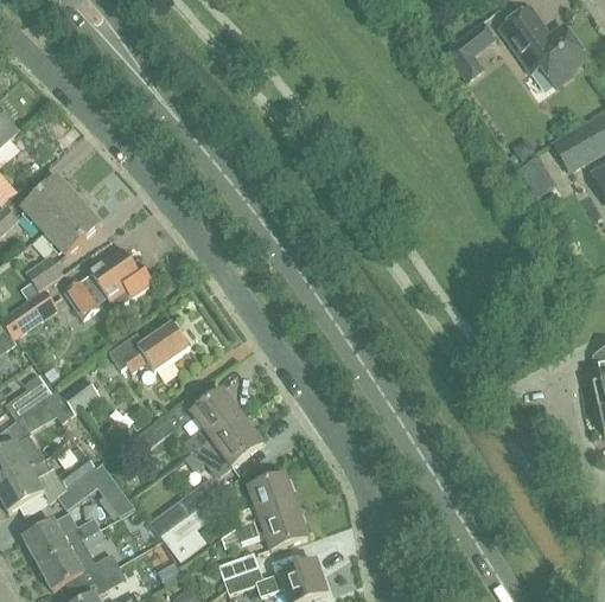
[(570,75),(568,72),(585,61),(583,56),(584,52),(578,44),(573,43),(561,26),(549,36),(529,7),(500,29),(530,72),(540,66),(554,87),(570,75)]
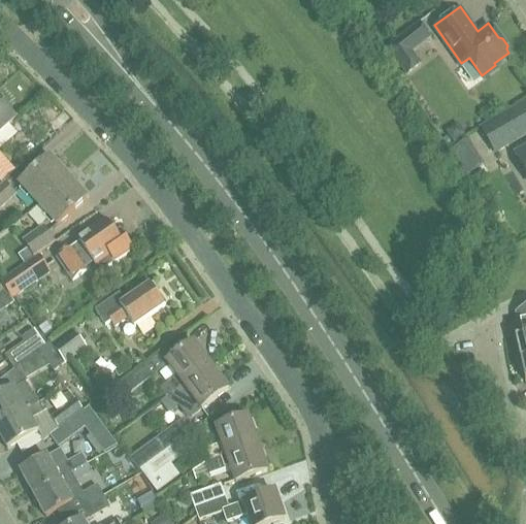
[(420,60),(411,48),(429,34),(418,20),(385,45),(405,71),(420,60)]
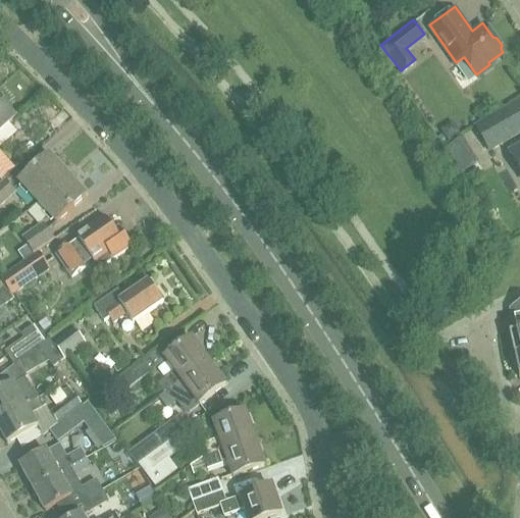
[(0,126),(13,115),(0,99),(0,126)]
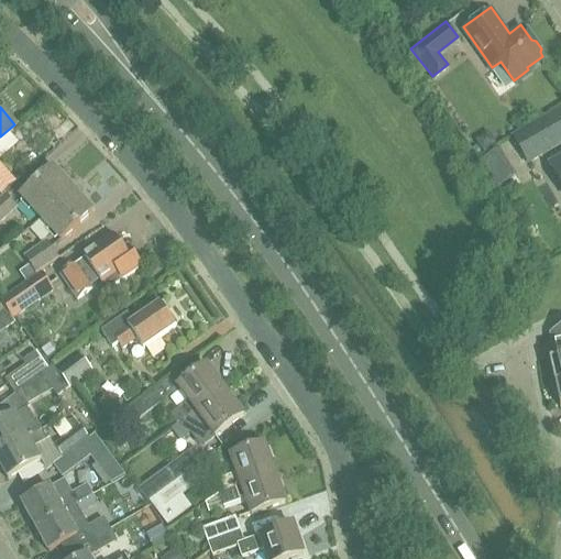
[(560,140),(545,114),(513,133),(527,159),(560,140)]
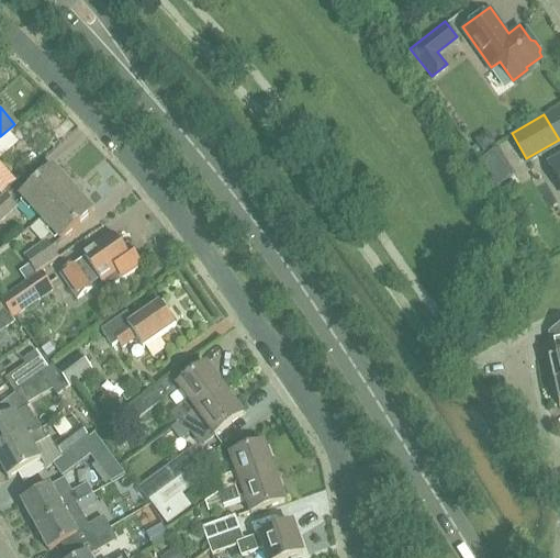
[(559,154),(548,160),(559,181),(559,154)]
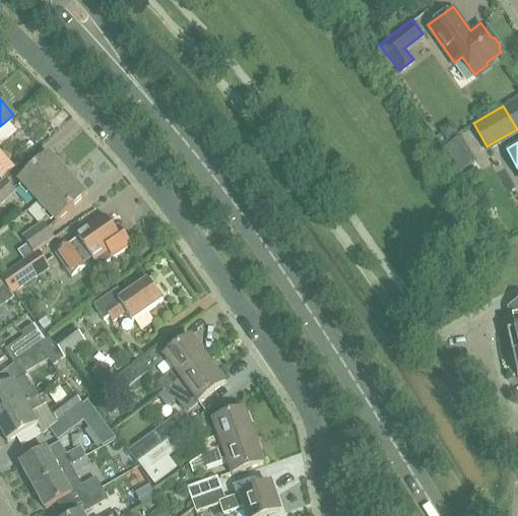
[(37,200),(66,173),(48,152),(18,179),(37,200)]
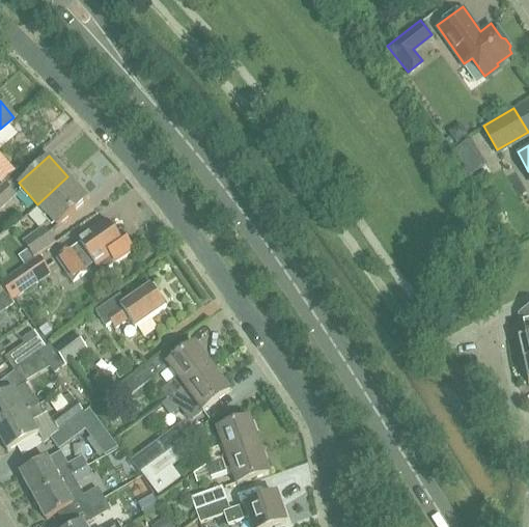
[(3,163),(0,165),(0,183),(12,172),(3,163)]
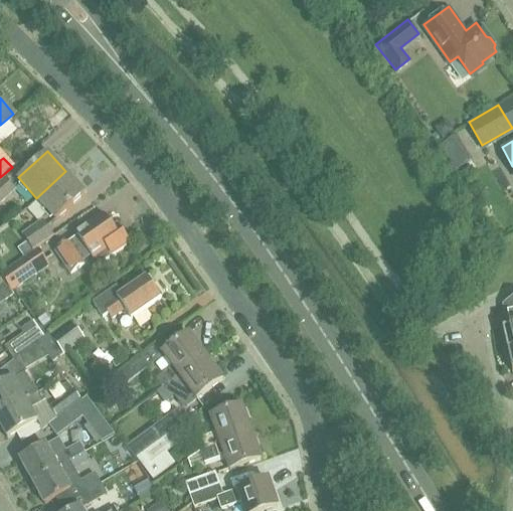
[(83,191),(65,171),(36,198),(54,217),(83,191)]
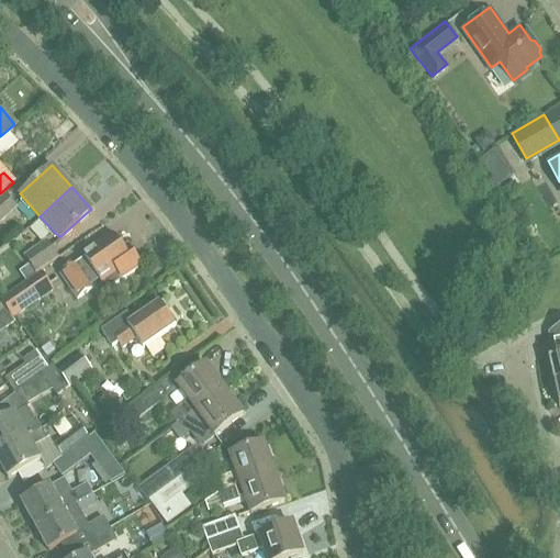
[(0,216),(15,203),(4,190),(0,194),(0,216)]
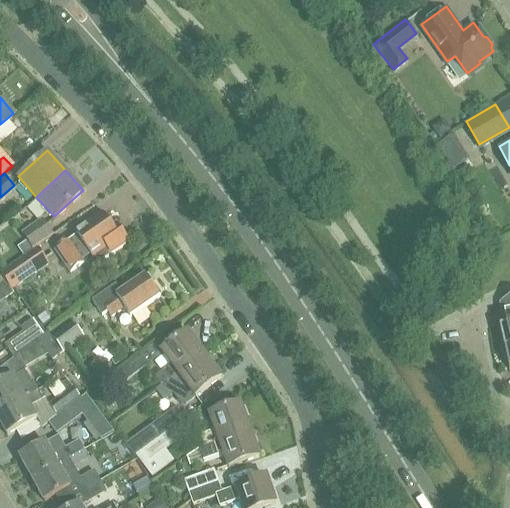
[(114,229),(101,210),(73,228),(76,232),(54,247),(69,269),(83,260),(79,253),(87,248),(91,254),(105,244),(110,251),(127,239),(118,226),(114,229)]
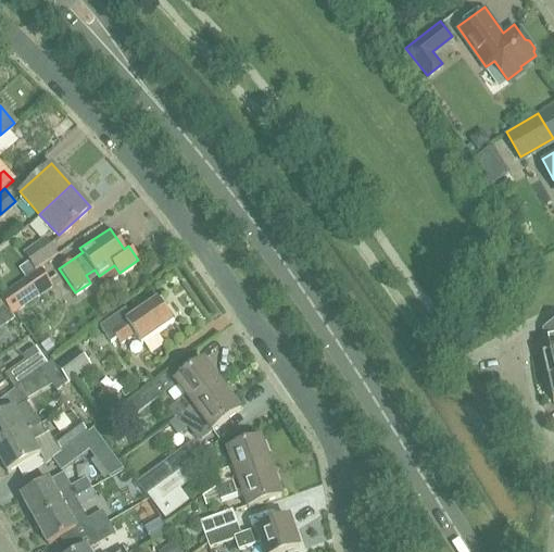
[(24,275),(35,267),(57,252),(45,235),(22,250),(28,259),(17,265),(24,275)]
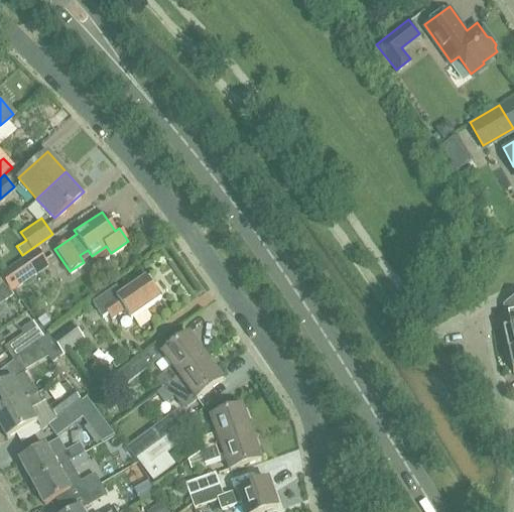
[(5,281),(10,288),(46,264),(36,249),(0,274),(5,281)]
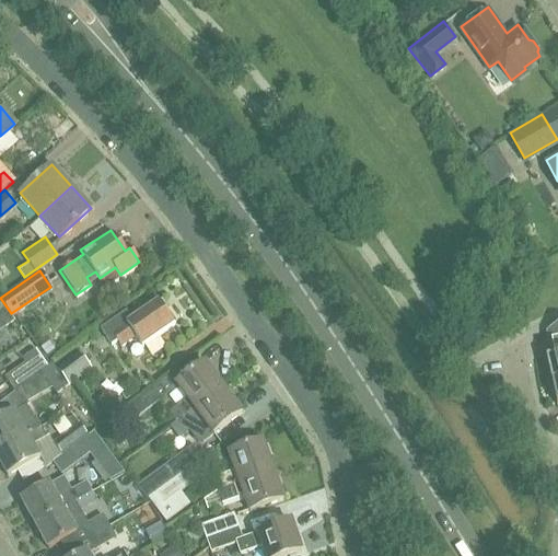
[(111,342),(115,337),(119,344),(135,333),(141,344),(173,321),(158,298),(130,316),(125,308),(100,325),(111,342)]
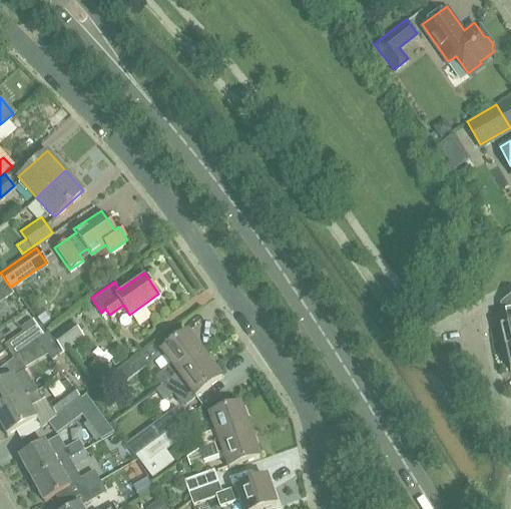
[(5,280),(0,283),(0,300),(13,291),(10,287),(10,288),(5,280)]
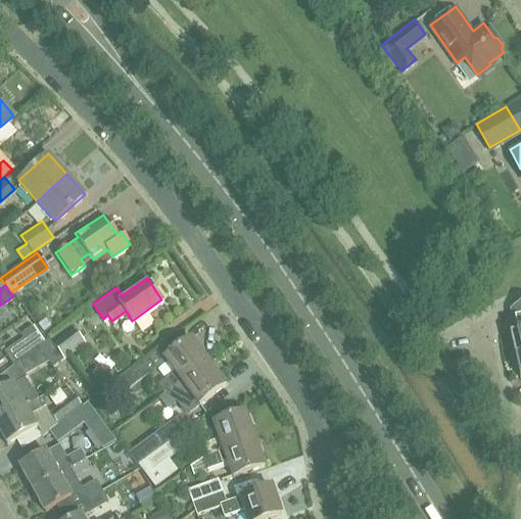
[(510,354),(520,350),(520,313),(511,316),(514,329),(509,330),(511,340),(510,342),(510,344),(509,346),(509,349),(510,351),(510,354)]
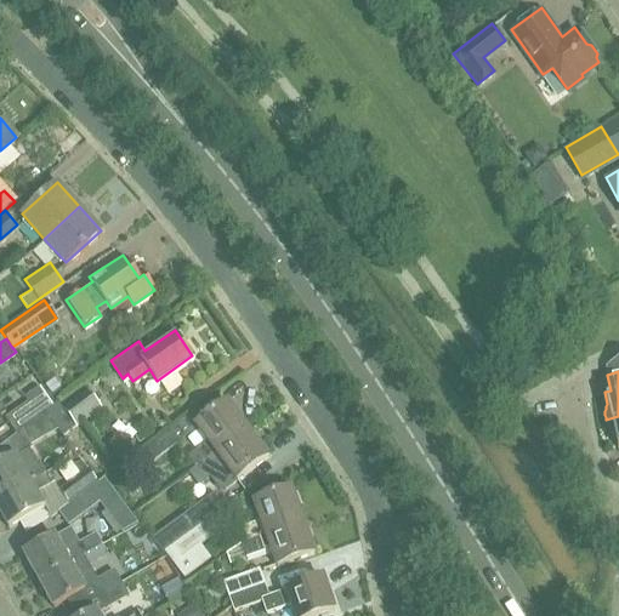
[(44,409),(50,404),(37,385),(23,394),(26,399),(4,415),(16,432),(45,409),(44,409)]
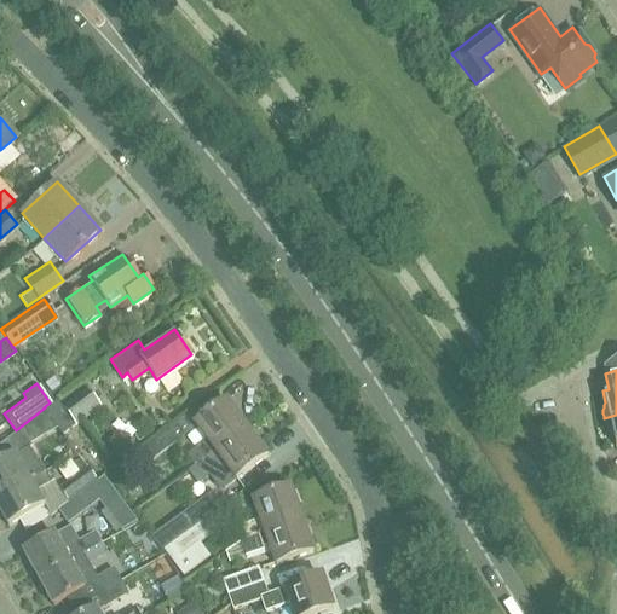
[(57,398),(50,403),(44,407),(45,407),(57,426),(62,432),(101,403),(85,383),(61,403),(57,398)]
